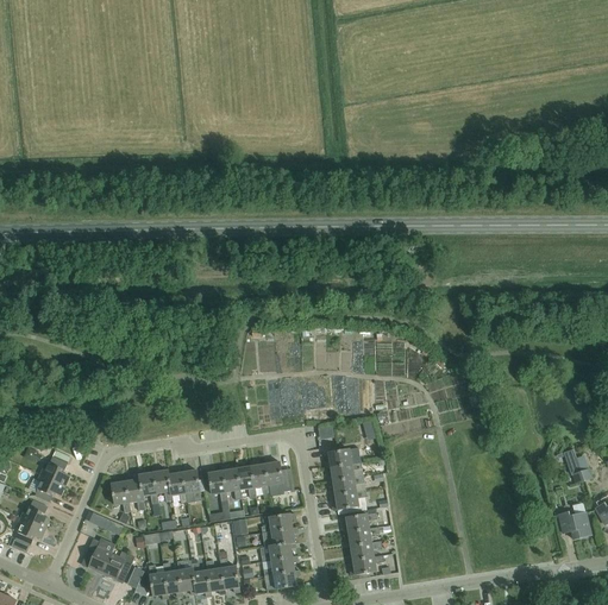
[(333,408),(323,409),(324,420),(334,418),(333,408)]
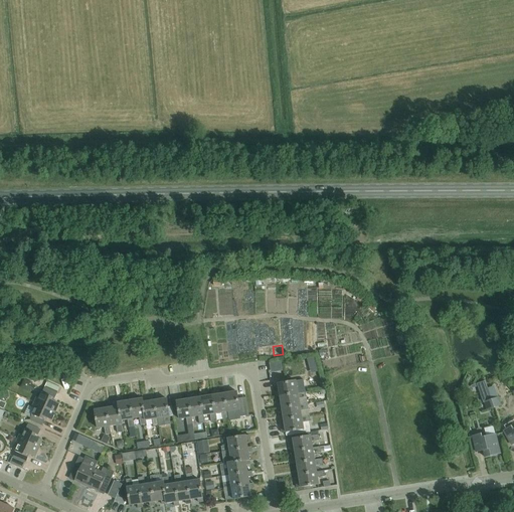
[(318,358),(317,351),(303,353),(304,360),(318,358)]
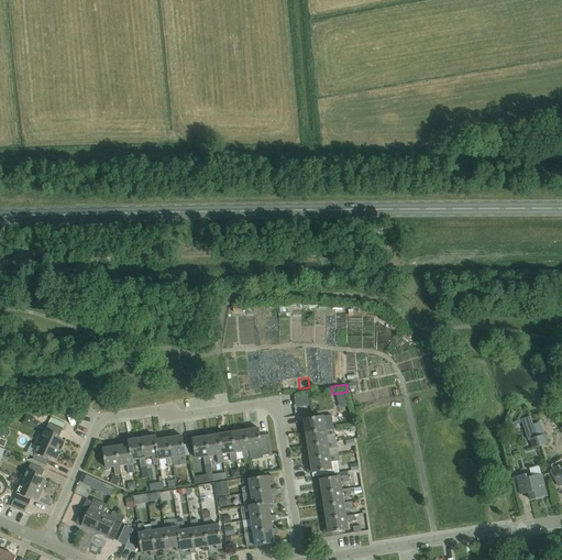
[(26,413),(25,412),(24,413),(20,421),(29,426),(31,423),(34,425),(36,420),(32,418),(33,416),(26,413)]
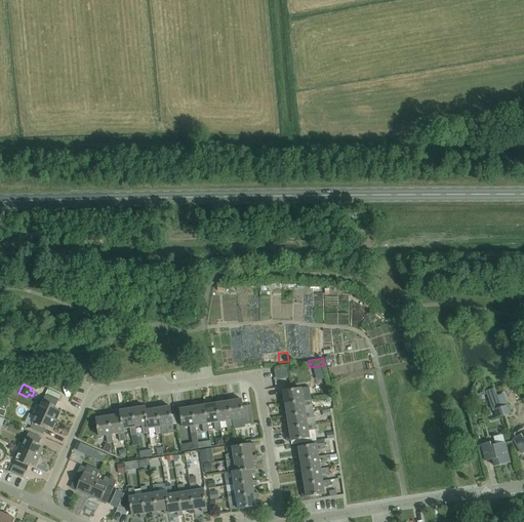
[(280,402),(284,402),(303,399),(303,398),(301,392),(309,391),(308,385),(300,387),(300,386),(282,389),(283,397),(279,397),(280,402)]
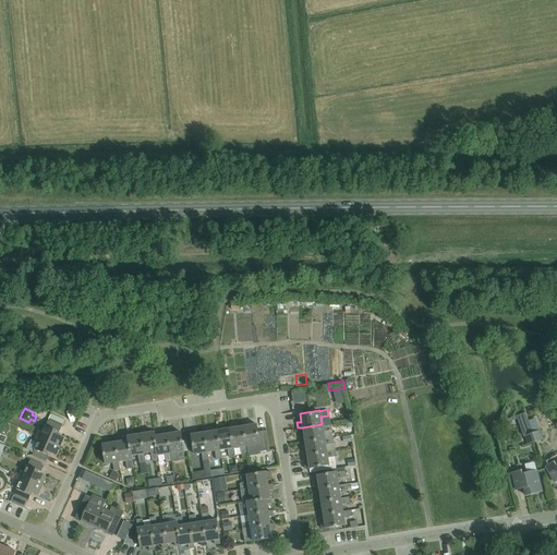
[(38,429),(36,433),(59,444),(63,435),(57,432),(61,423),(47,417),(41,430),(38,429)]
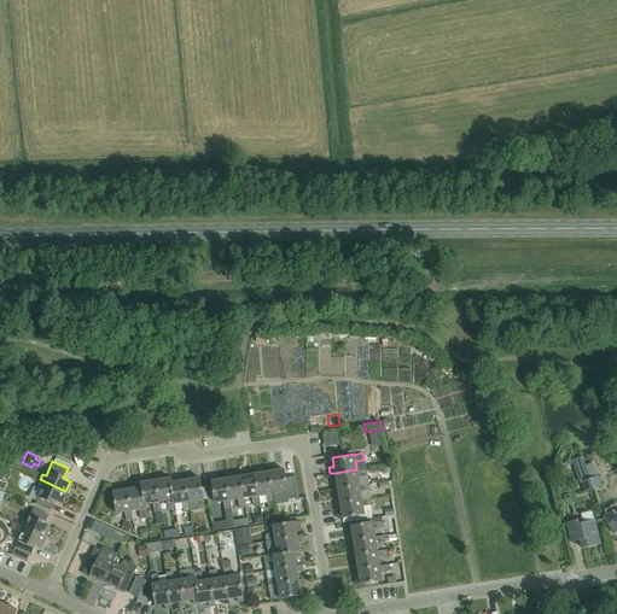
[(267,465),(268,469),(271,491),(272,491),(279,490),(280,498),(286,497),(286,498),(297,496),(295,480),(285,481),(283,467),(274,468),(273,463),(267,465)]
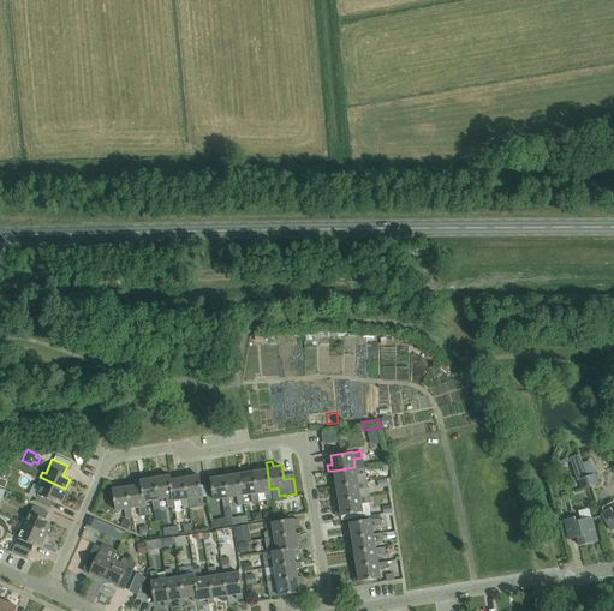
[(256,490),(263,489),(264,498),(272,497),(270,489),(269,489),(267,467),(258,468),(257,463),(251,465),(252,469),(256,490)]
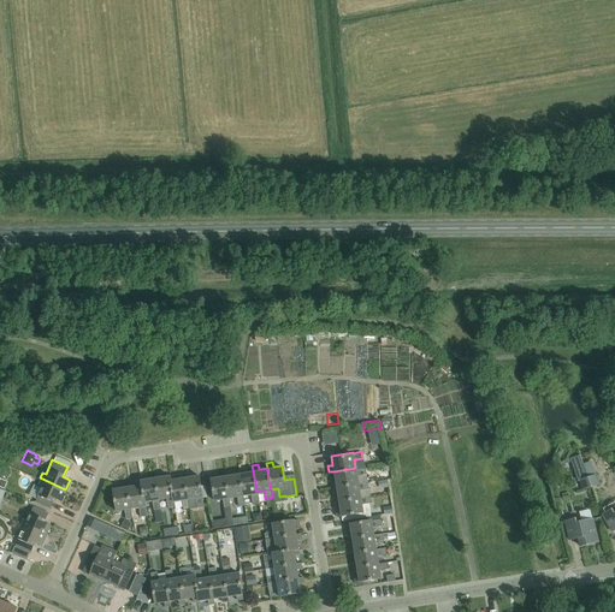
[(358,482),(358,481),(355,474),(365,473),(364,465),(355,467),(355,468),(333,471),(335,479),(330,480),(331,486),(336,485),(358,482)]
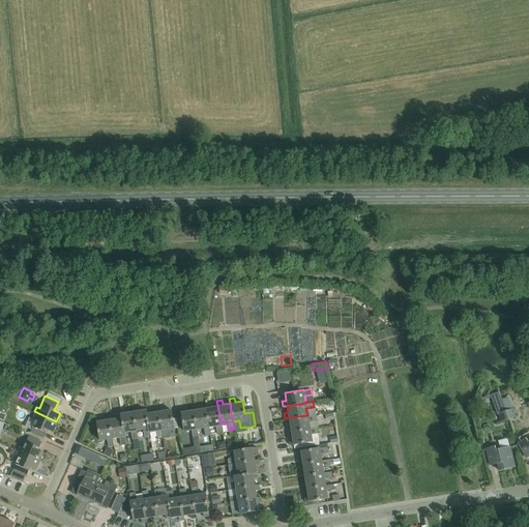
[(208,425),(214,423),(216,432),(222,431),(221,422),(217,405),(210,406),(209,402),(204,403),(205,407),(208,425)]
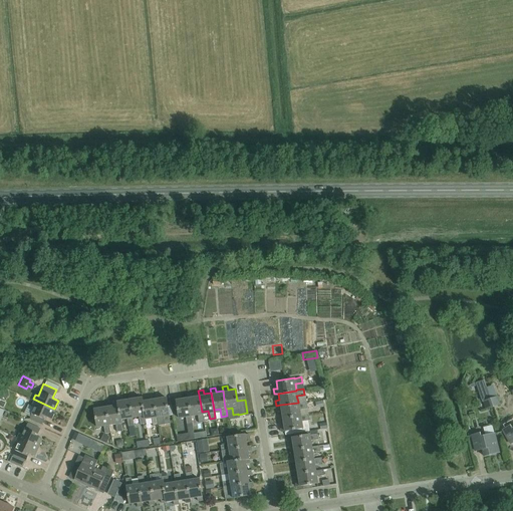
[(190,414),(197,413),(198,421),(203,420),(202,412),(199,395),(192,396),(191,392),(186,393),(187,397),(190,414)]
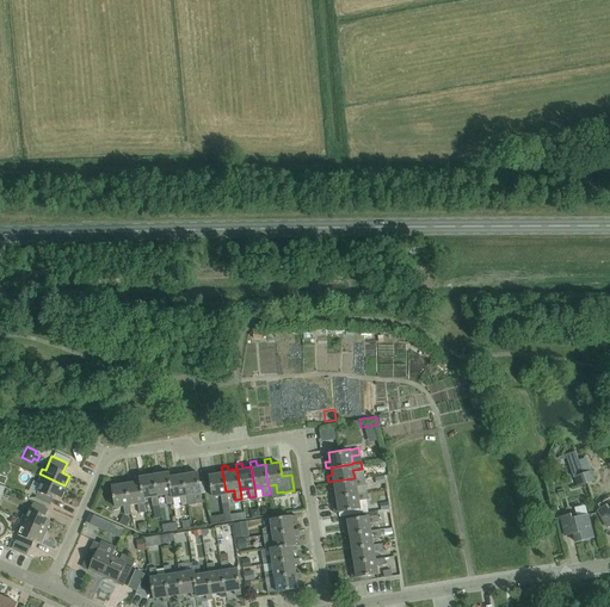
[(172,500),(171,495),(167,470),(159,471),(158,466),(152,468),(153,472),(155,494),(156,494),(164,493),(165,501),(172,500)]
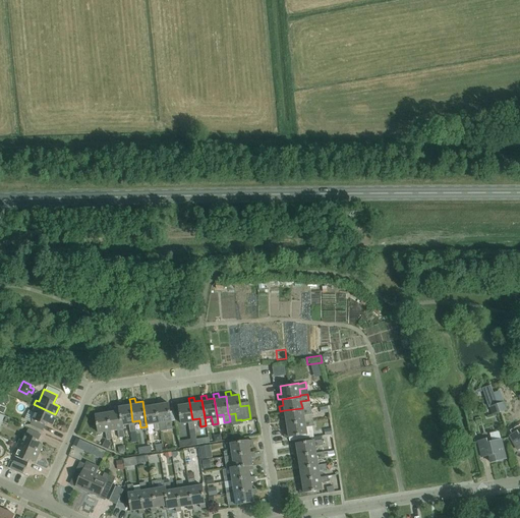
[(154,399),(155,403),(158,421),(164,420),(166,427),(171,426),(170,419),(168,401),(160,402),(159,398),(154,399)]
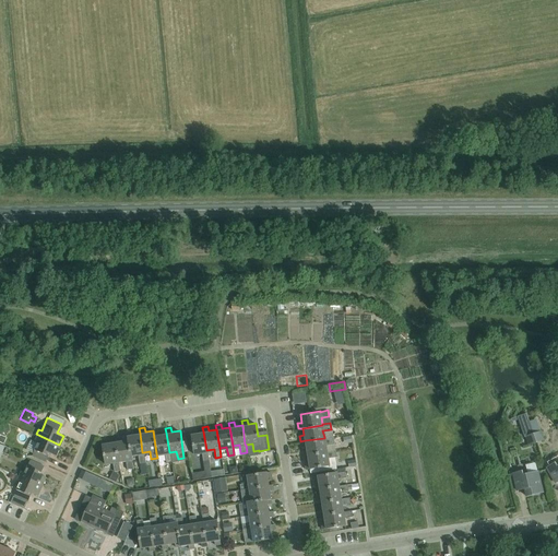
[(208,459),(206,450),(203,432),(196,433),(196,428),(190,429),(190,433),(193,452),(201,451),(202,460),(208,459)]
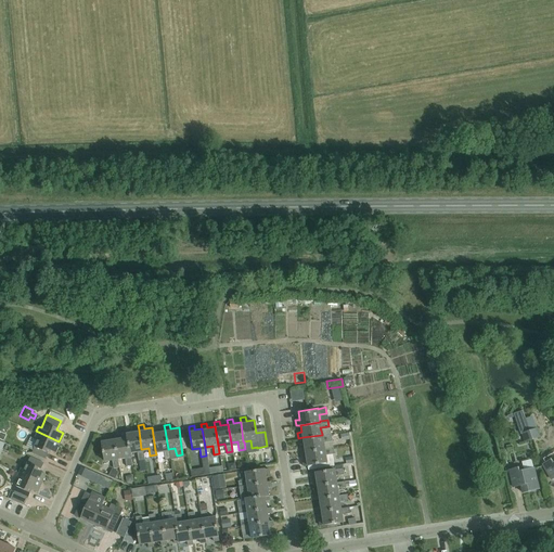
[(528,428),(531,437),(540,435),(537,425),(528,428)]
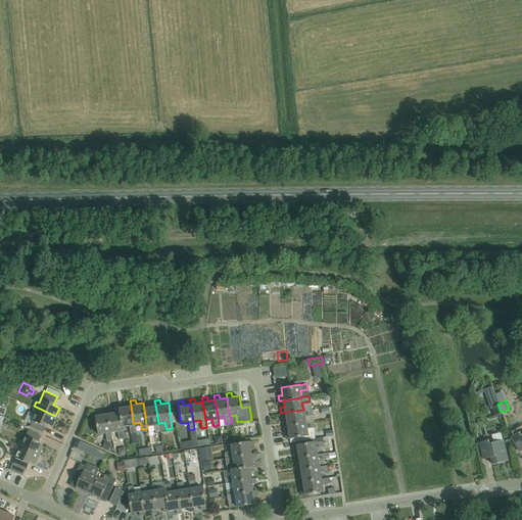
[(135,430),(134,423),(133,423),(131,405),(124,406),(123,402),(117,403),(119,407),(119,411),(121,425),(128,423),(130,431),(131,441),(137,440),(135,430)]
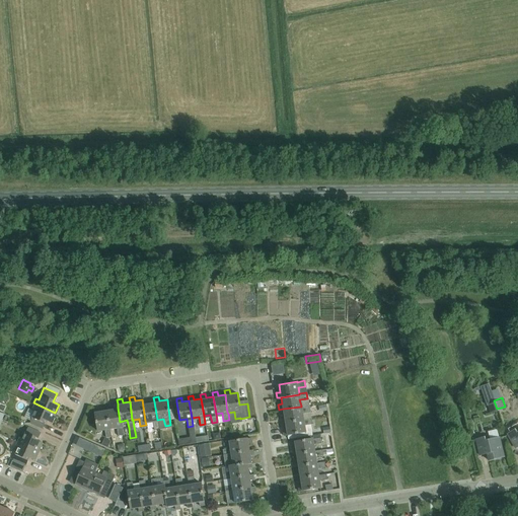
[(146,398),(142,399),(145,421),(152,420),(153,428),(158,427),(157,420),(154,401),(147,402),(146,398)]
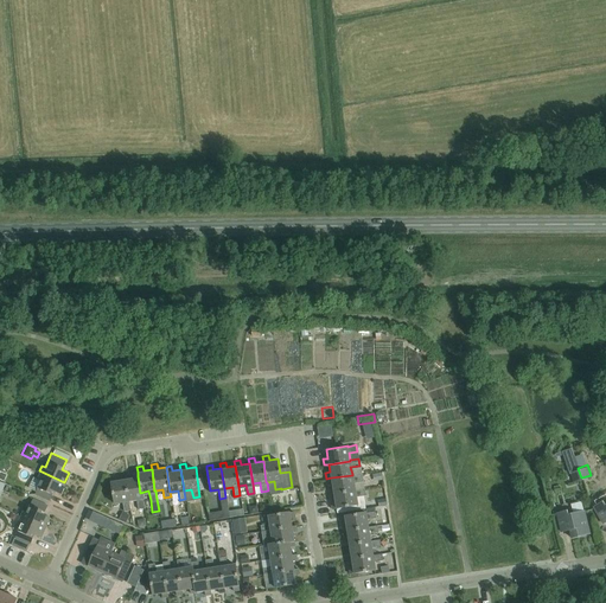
[(64,482),(39,470),(36,476),(39,479),(33,492),(49,499),(52,489),(59,493),(64,482)]
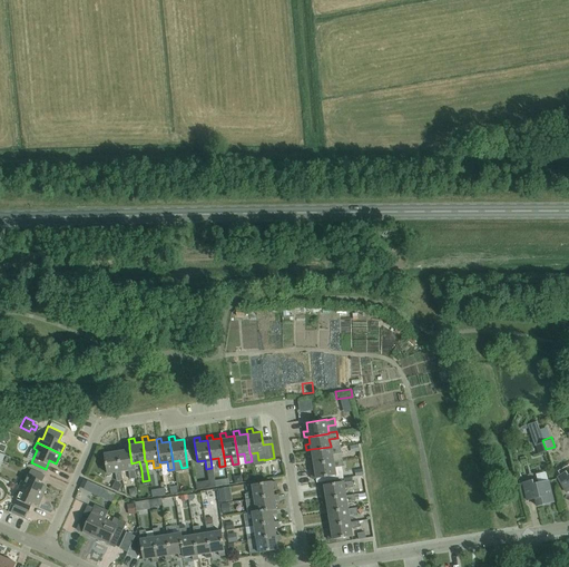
[(119,469),(120,469),(127,468),(128,477),(135,476),(133,467),(131,463),(129,448),(121,449),(121,445),(116,446),(117,449),(119,469)]
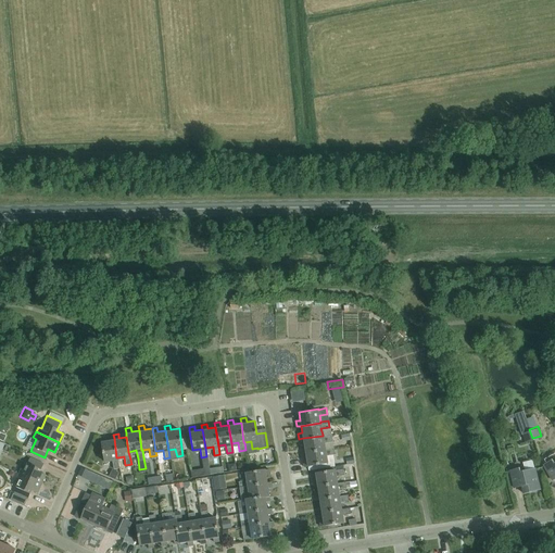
[(325,448),(324,448),(323,441),(331,439),(330,434),(323,435),(323,436),(303,438),(304,445),(300,447),(301,452),(305,451),(325,448)]
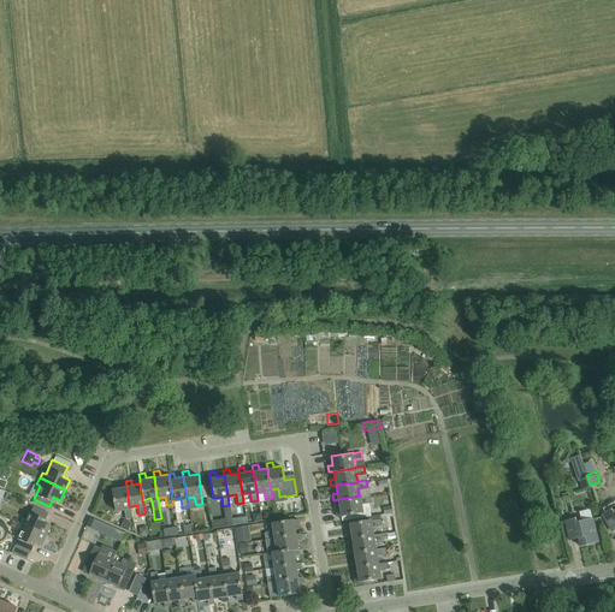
[(131,516),(130,506),(129,506),(126,485),(118,487),(117,482),(111,483),(112,487),(114,509),(123,507),(124,517),(131,516)]
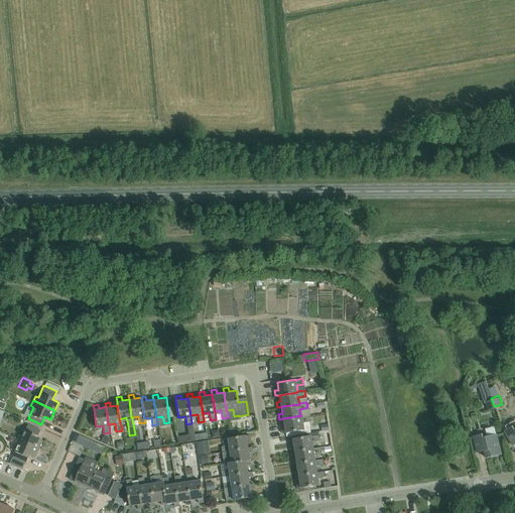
[(308,414),(300,415),(301,415),(283,418),(284,425),(280,426),(281,431),(285,430),(302,427),(301,420),(309,419),(308,414)]
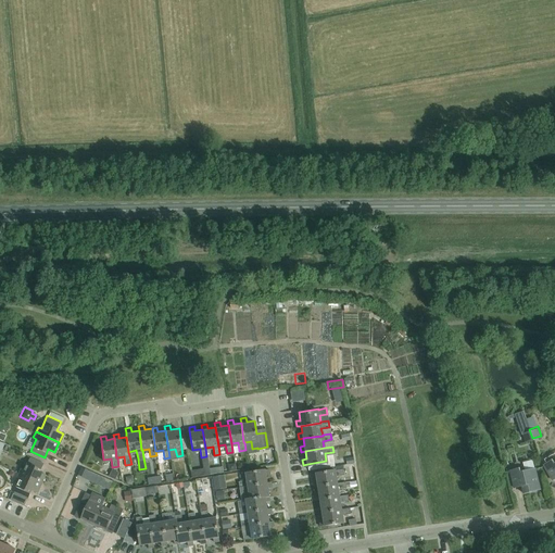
[(545,461),(542,463),(551,478),(554,476),(554,455),(553,452),(543,457),(545,461)]
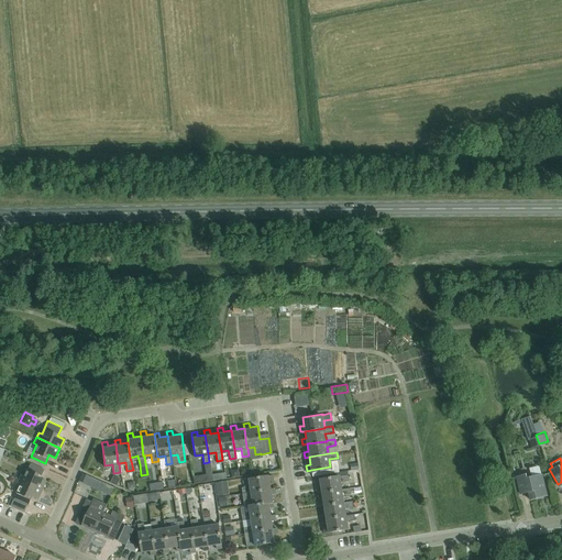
[(20,472),(18,478),(41,487),(45,479),(40,475),(43,468),(29,461),(23,473),(20,472)]
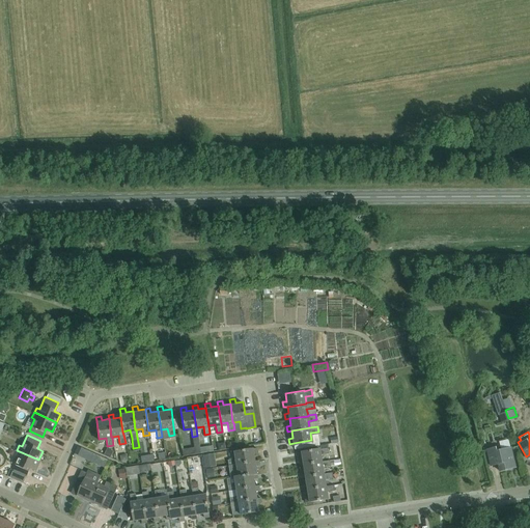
[(167,444),(168,453),(178,452),(177,443),(167,444)]
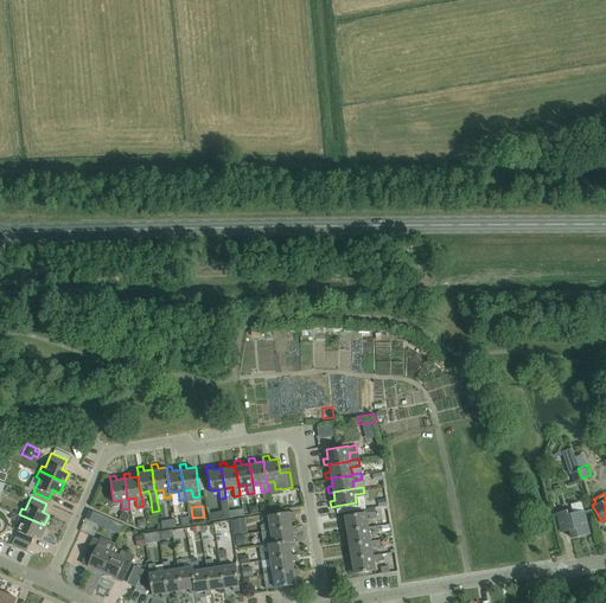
[(588,532),(582,510),(572,512),(571,507),(555,511),(560,530),(568,527),(571,536),(588,532)]
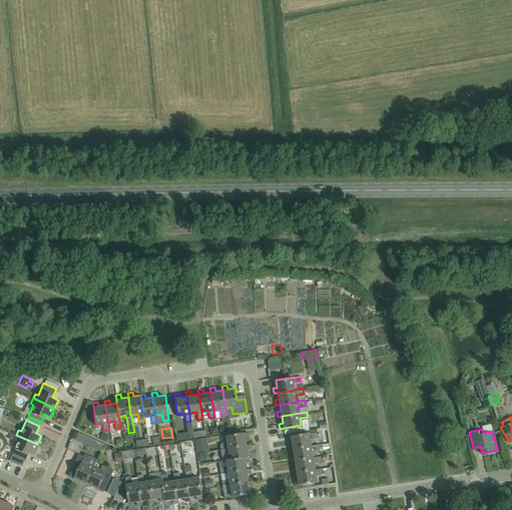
[(108,434),(101,431),(99,437),(105,440),(108,434)]
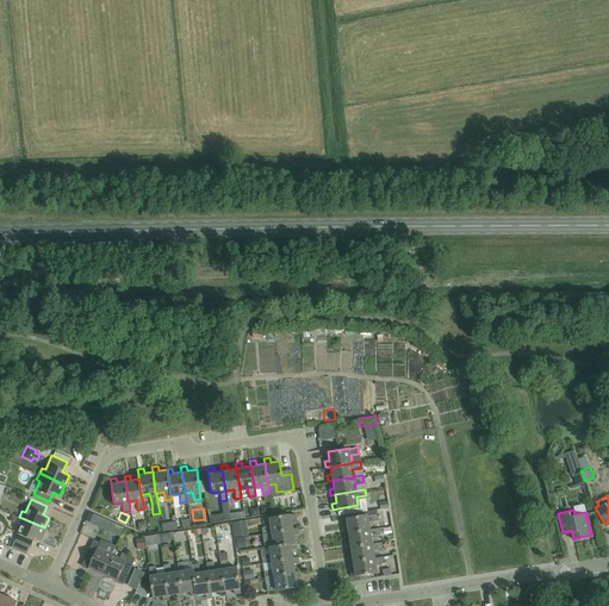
[(271,530),(292,526),(291,519),(294,518),(294,512),(290,513),(268,516),(269,524),(261,525),(261,532),(271,531),(271,530)]
